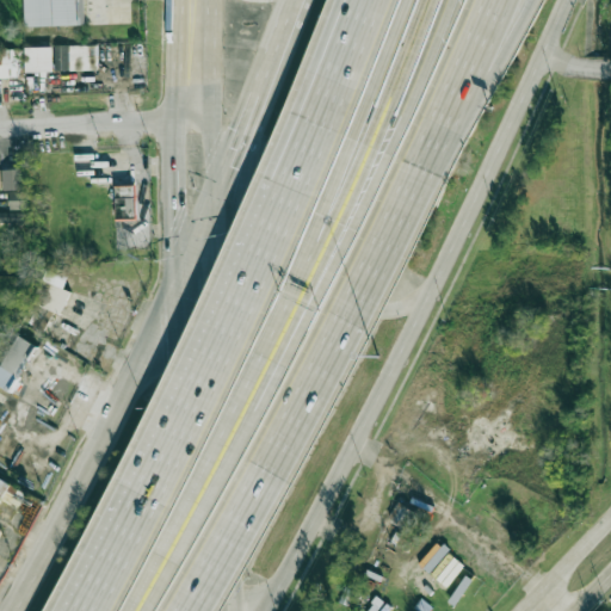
[(24,0),(78,0),(79,24),(25,26),(24,0)]
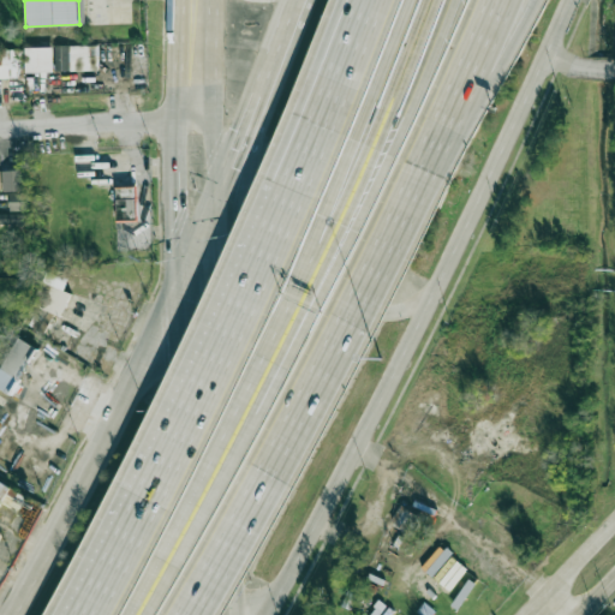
[(25,72),(100,72),(99,46),(25,47),(25,72)]
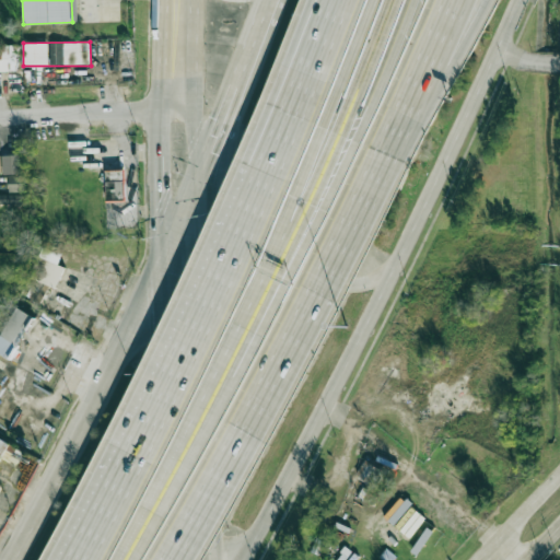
[(0,46),(0,72),(20,72),(19,46),(0,46)]
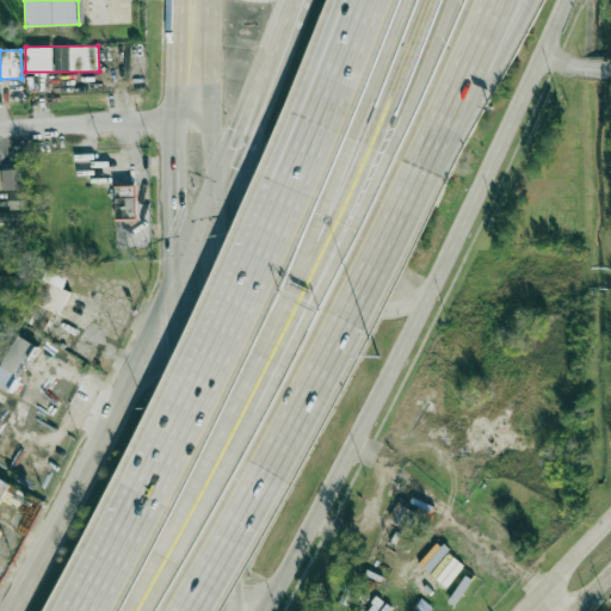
[(14,190),(14,168),(1,168),(1,190),(14,190)]
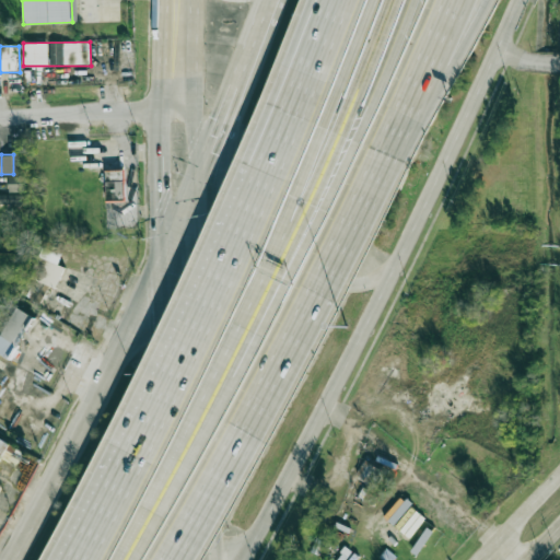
[(124,170),(105,170),(105,200),(124,200),(124,170)]
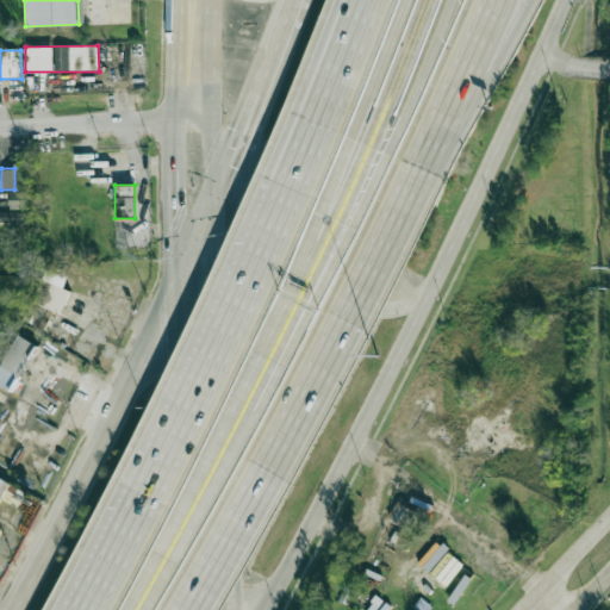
[(10,207),(26,207),(26,193),(10,193),(10,207)]
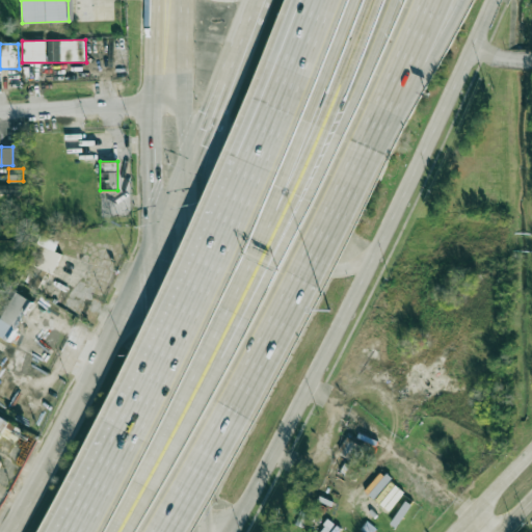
[(0,193),(21,194),(21,185),(0,184),(0,193)]
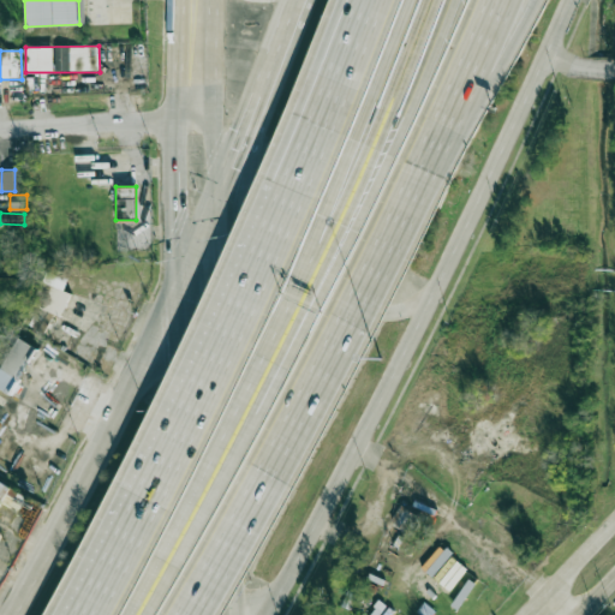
[(64,290),(43,280),(33,303),(37,306),(30,323),(43,329),(53,309),(55,310),(64,290)]
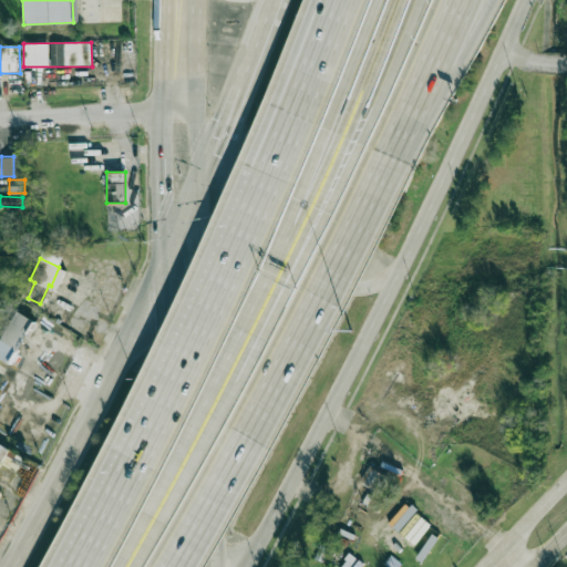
[(33,321),(16,312),(0,341),(0,379),(41,400),(55,372),(18,352),(33,321)]
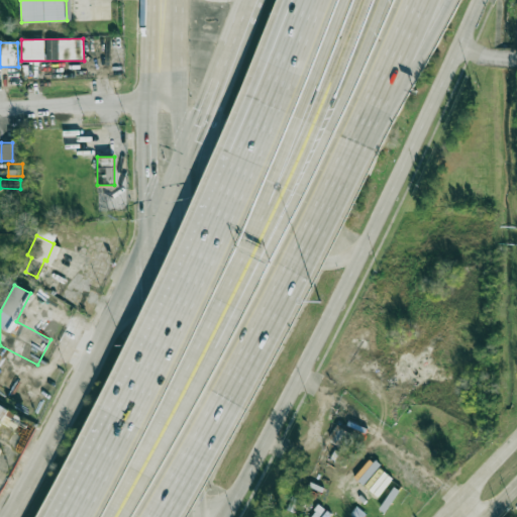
[(0,423),(8,409),(0,404),(0,423)]
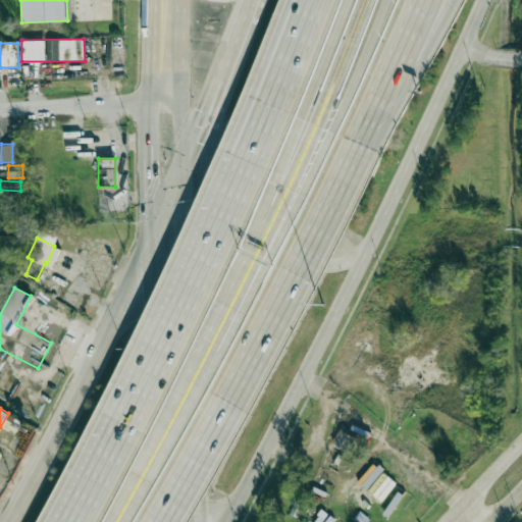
[(361,450),(345,428),(332,438),(349,459),(361,450)]
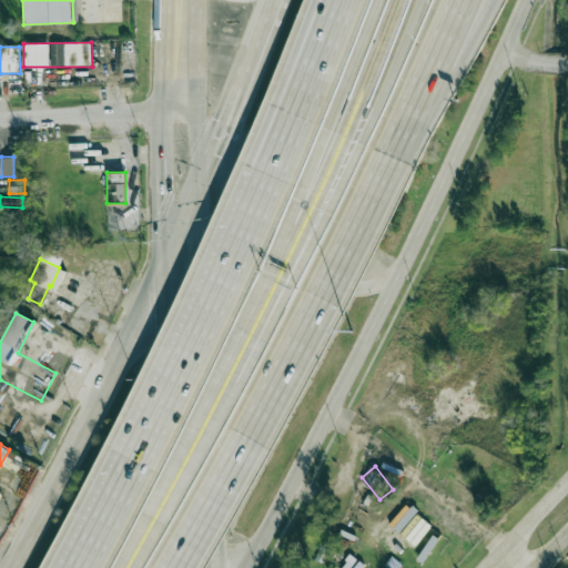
[(393,527),(399,533),(418,510),(413,506),(393,527)]
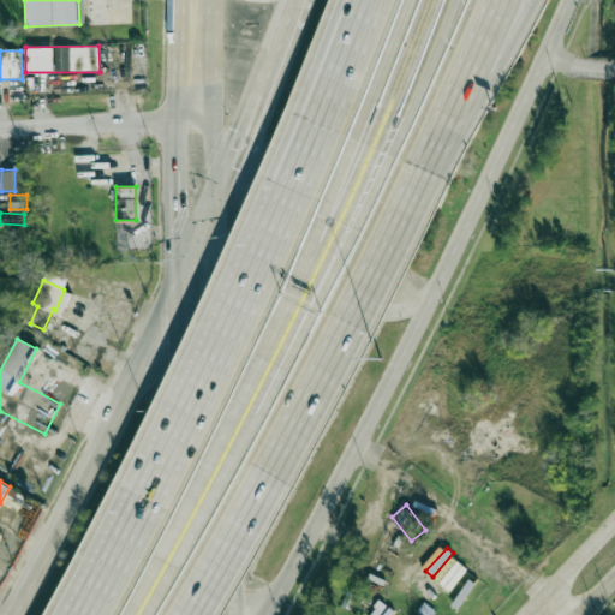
[(457,561),(451,556),(434,577),(440,581),(457,561)]
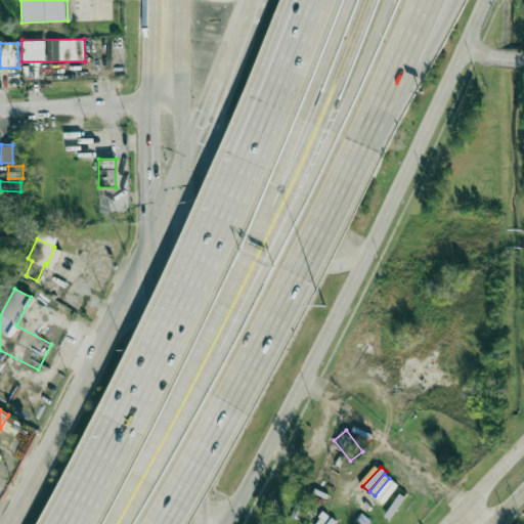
[(397,485),(390,479),(376,497),(383,503),(397,485)]
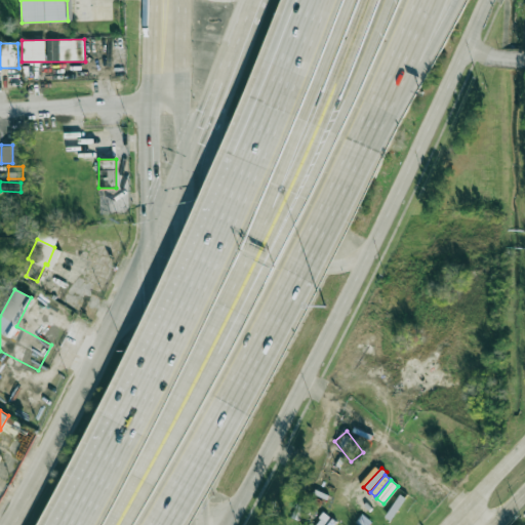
[(386,517),(393,521),(405,497),(399,493),(386,517)]
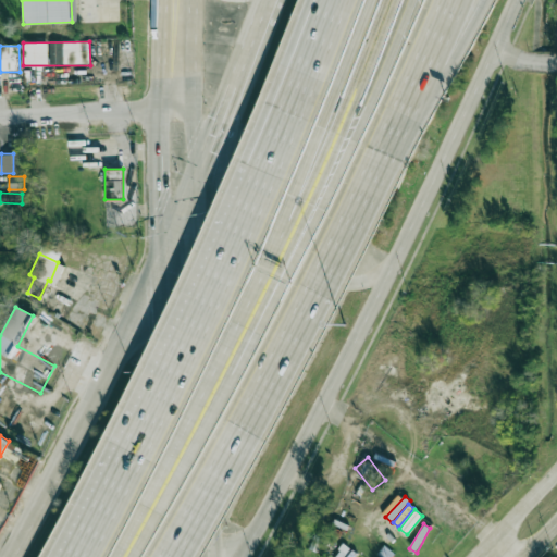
[(309,548),(317,552),(323,539),(316,534),(309,548)]
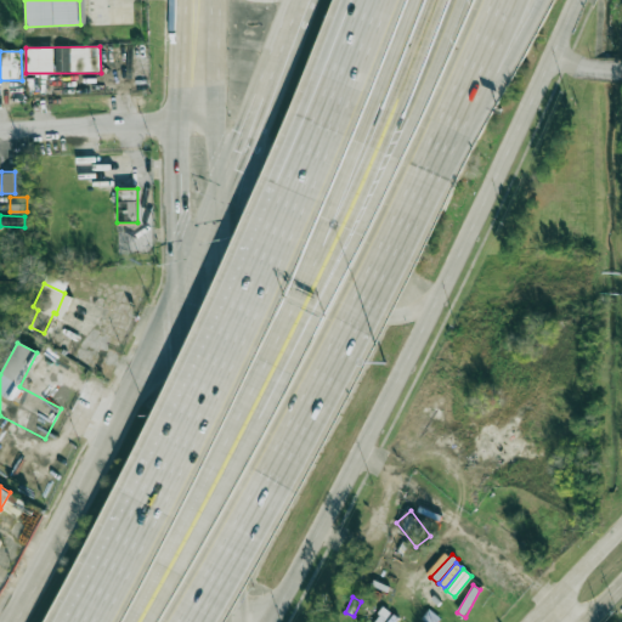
[(425,621),(436,621),(441,618),(429,609),(422,618),(425,621)]
